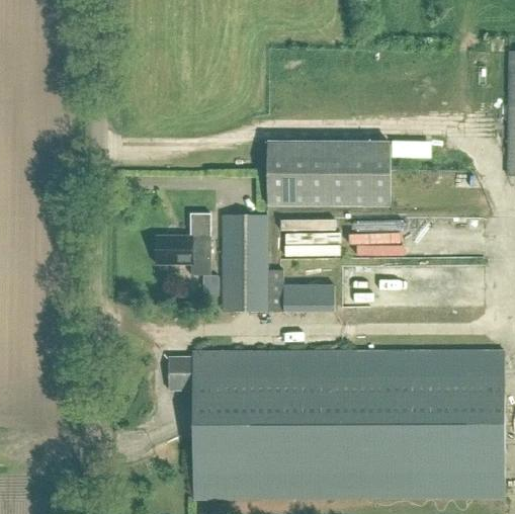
[(514,173),(514,49),(506,49),(505,173),(514,173)]
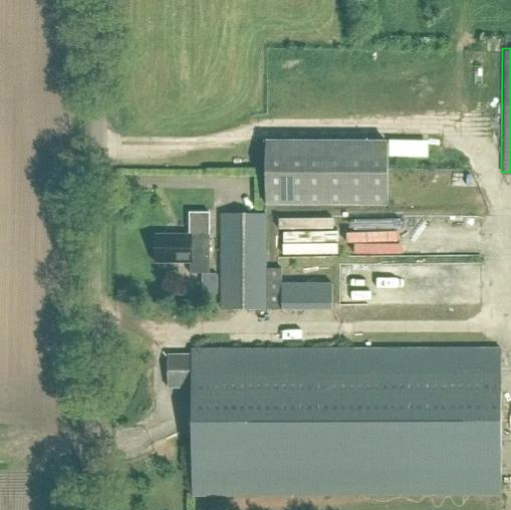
[(264,203),(385,204),(386,139),(264,138),(264,203)]
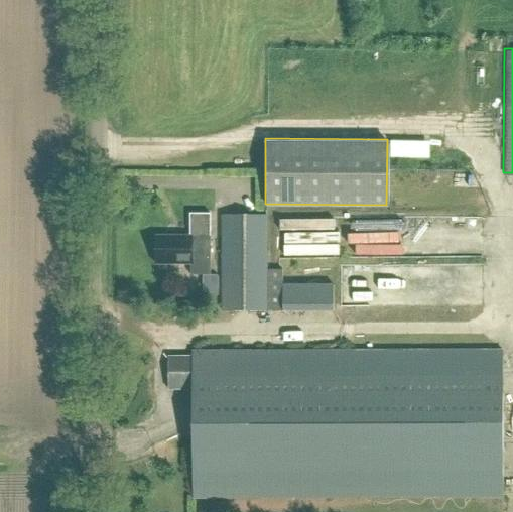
[(265,308),(266,213),(221,213),(220,307),(265,308)]
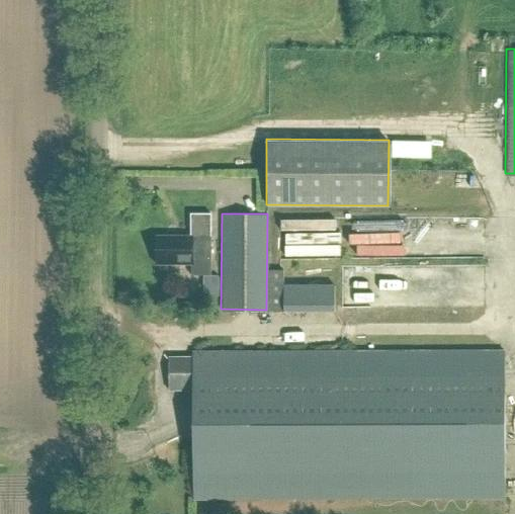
[(210,275),(210,237),(192,237),(192,236),(156,236),(156,264),(190,264),(190,275),(210,275)]
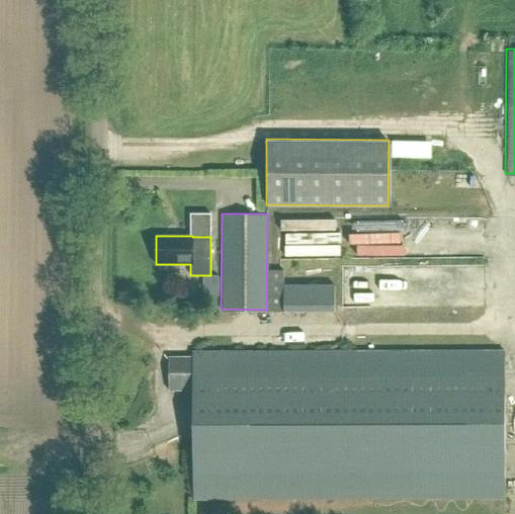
[(333,311),(333,282),(282,281),(282,310),(333,311)]
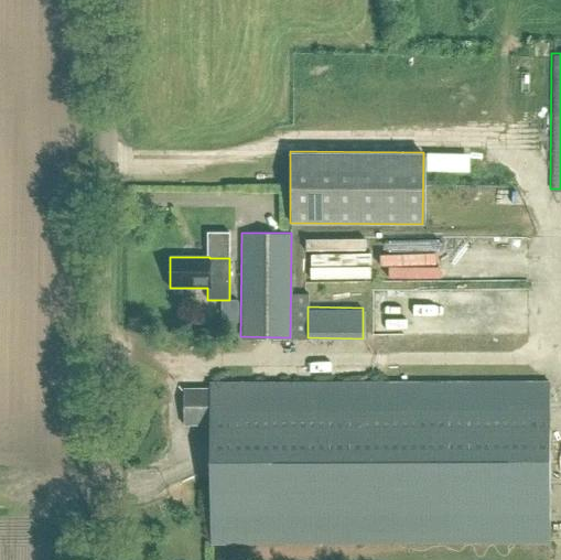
[(549,544),(549,381),(207,381),(208,388),(182,388),(182,423),(208,423),(208,544),(549,544)]
